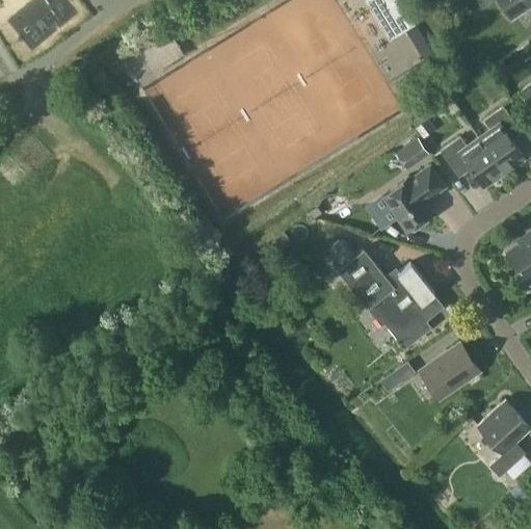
[(363,0),(389,41),(415,25),(398,0),(363,0)]
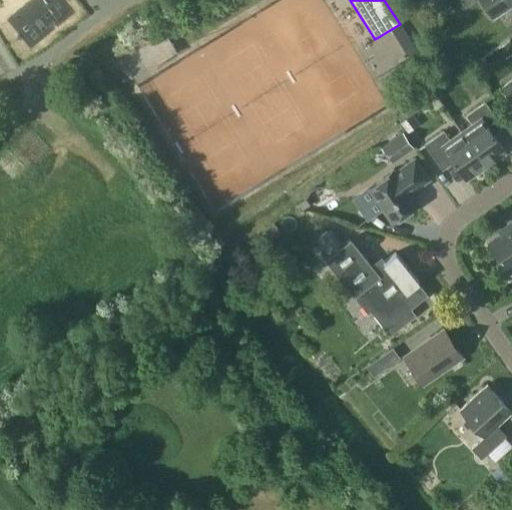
[(480,0),(493,19),(511,5),(511,0),(458,0),(461,4),(466,0),(480,0)]
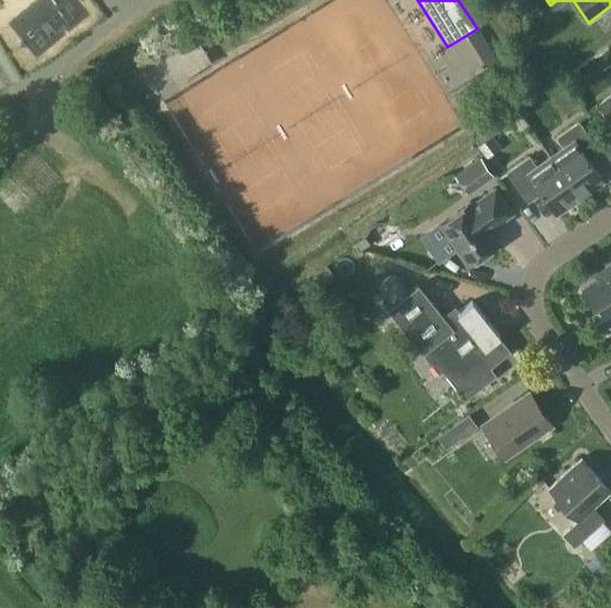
[(477,30),(466,37),(488,73),(500,66),(477,30)]
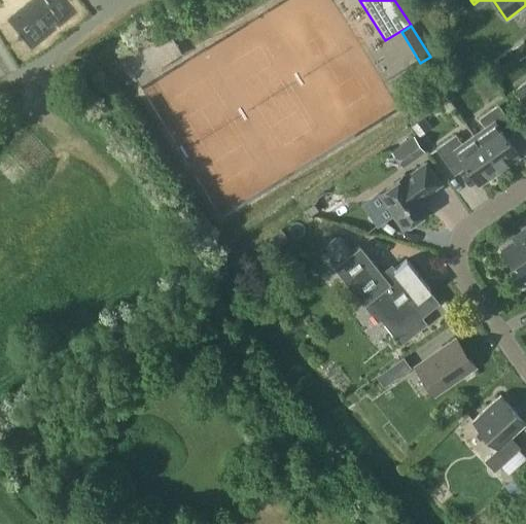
[(525,83),(514,93),(525,110),(525,83)]
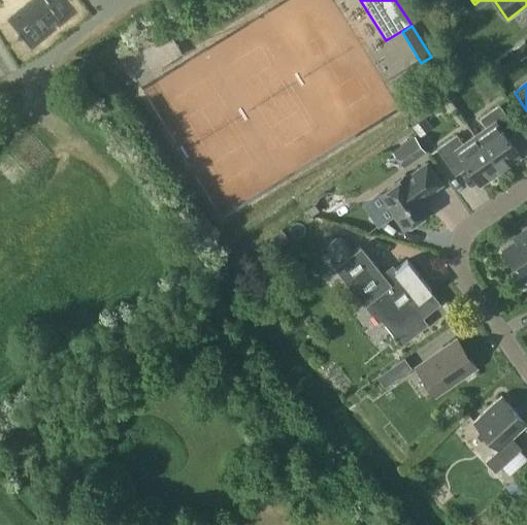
[(486,130),(475,137),(500,172),(520,158),(507,139),(518,133),(499,107),(480,121),(486,130)]
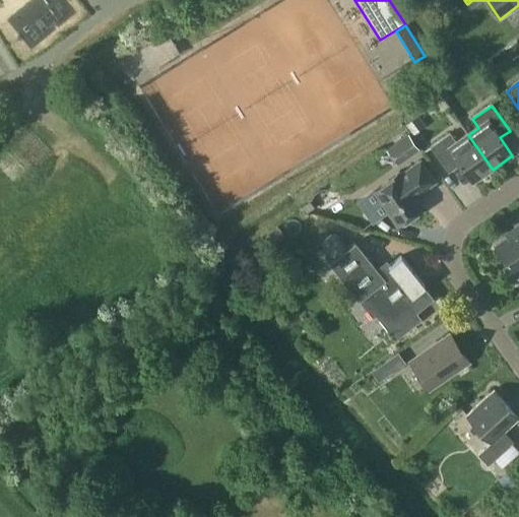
[(426,127),(417,118),(406,126),(414,136),(426,127)]
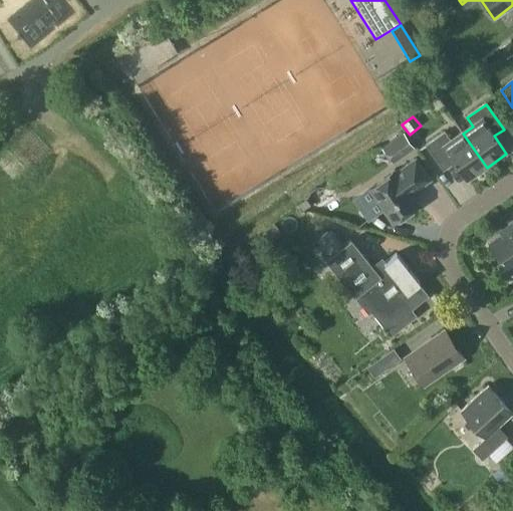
[(404,134),(381,149),(393,166),(415,151),(404,134)]
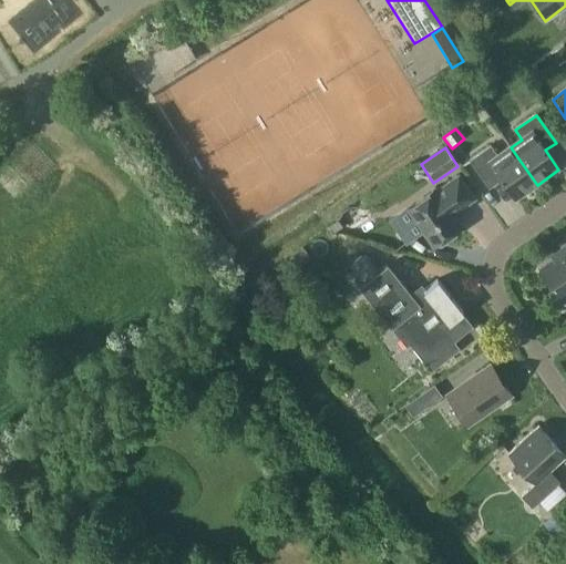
[(515,201),(537,185),(511,147),(497,157),(491,147),(470,162),(489,190),(502,181),(515,201)]
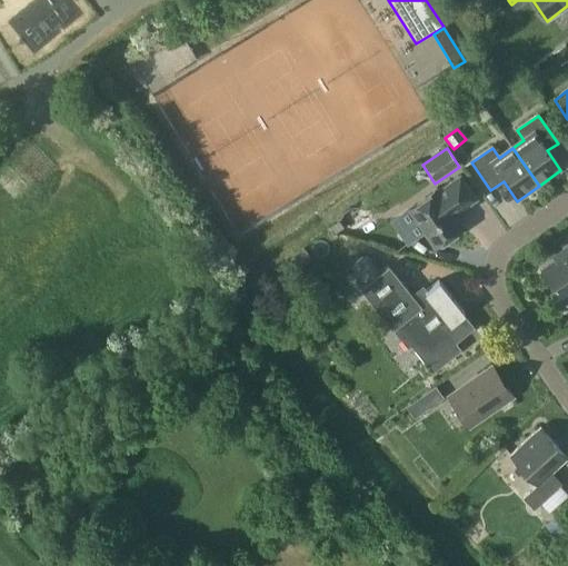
[(408,211),(435,249),(464,229),(455,216),(477,200),(460,177),(438,194),(437,191),(408,211)]
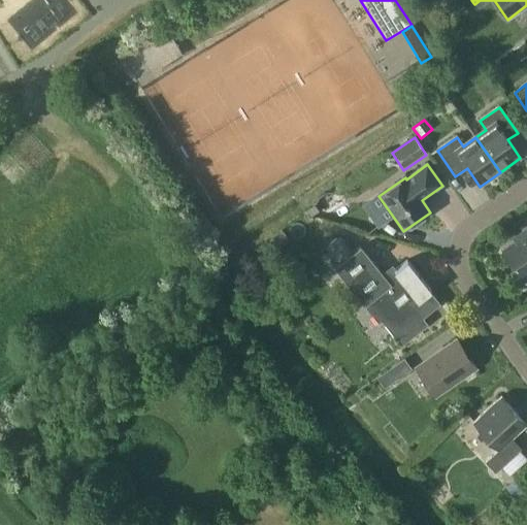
[(335,193),(325,193),(318,198),(314,206),(319,215),(329,215),(336,209),(339,201),(335,193)]
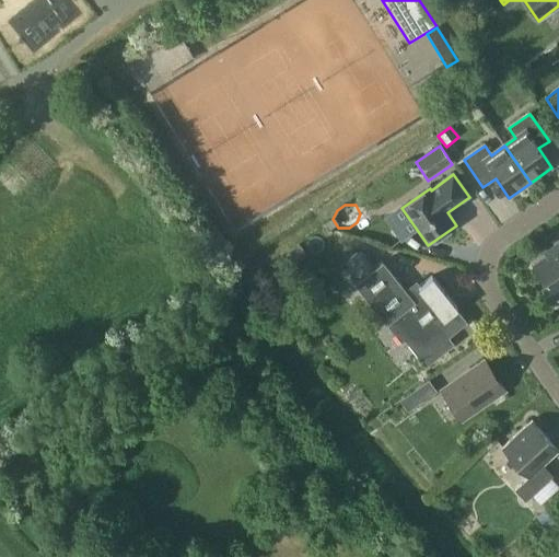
[(533,267),(554,296),(558,291),(558,243),(554,247),(557,251),(533,267)]
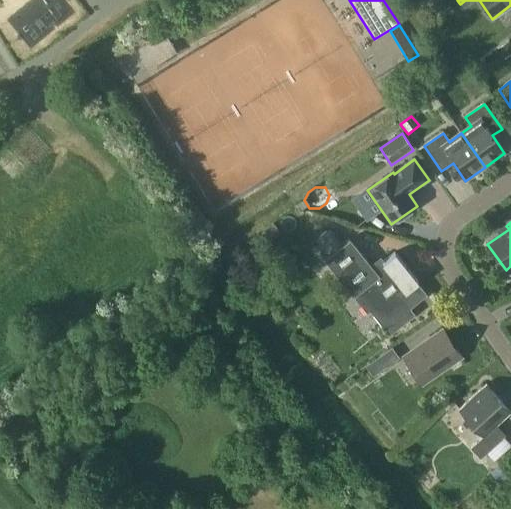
[(326,254),(340,243),(331,231),(317,243),(326,254)]
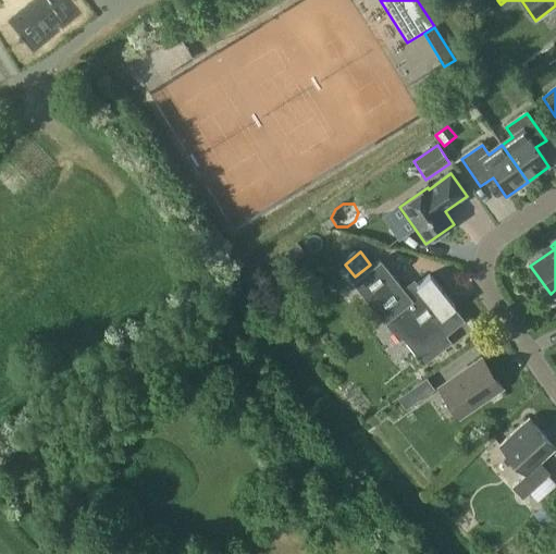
[(423,366),(452,344),(446,337),(465,322),(455,309),(456,308),(430,277),(416,287),(415,285),(406,293),(381,261),(353,284),(399,343),(403,340),(423,366)]
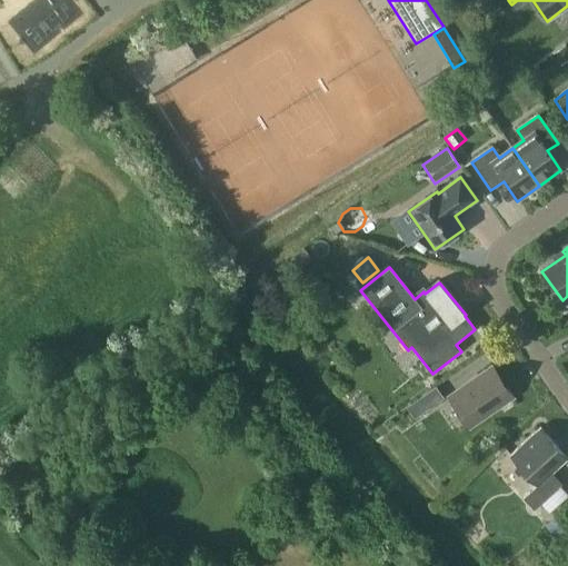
[(449,398),(470,428),(512,398),(492,368),(449,398)]
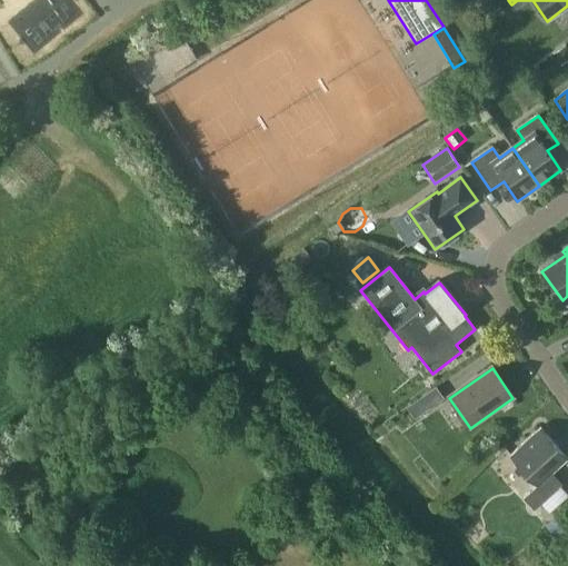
[(407,408),(415,419),(444,399),(436,388),(407,408)]
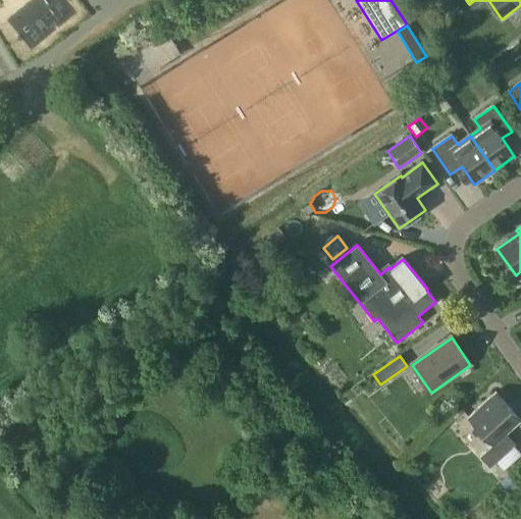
[(496,394),(479,409),(468,419),(493,446),(480,458),(490,469),(516,446),(506,434),(520,422),(520,420),(496,394)]
